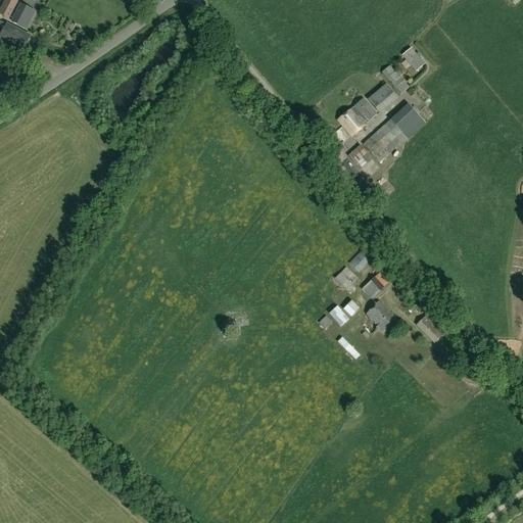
[(20,5),(16,2),(17,0),(16,0),(5,0),(0,11),(0,13),(12,20),(11,22),(26,30),(36,10),(21,2),(20,5)]
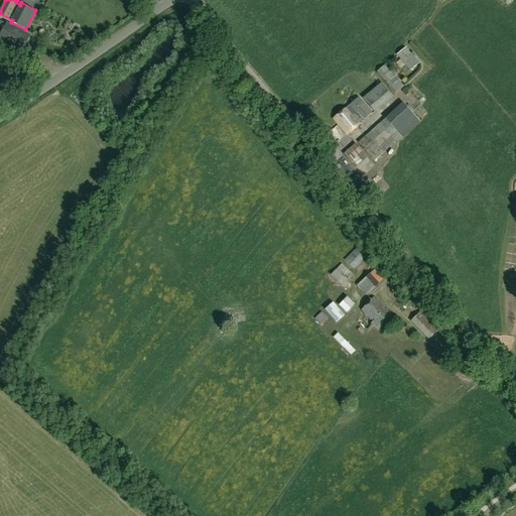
[(0,37),(0,38),(9,43),(8,45),(9,45),(9,44),(22,51),(30,36),(0,20),(0,28),(3,30),(0,37)]
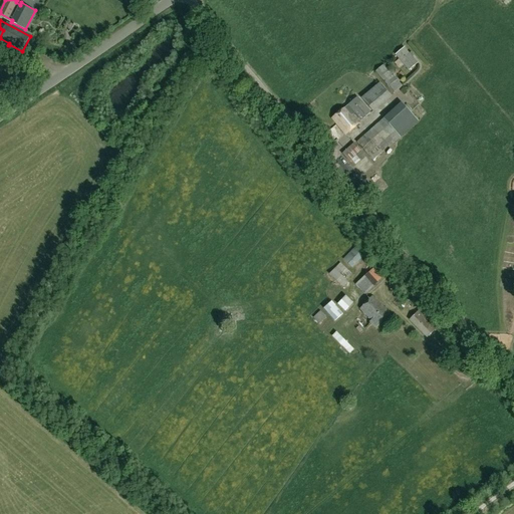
[(395,55),(409,71),(418,63),(413,57),(414,55),(411,52),(410,53),(405,47),(395,55)]
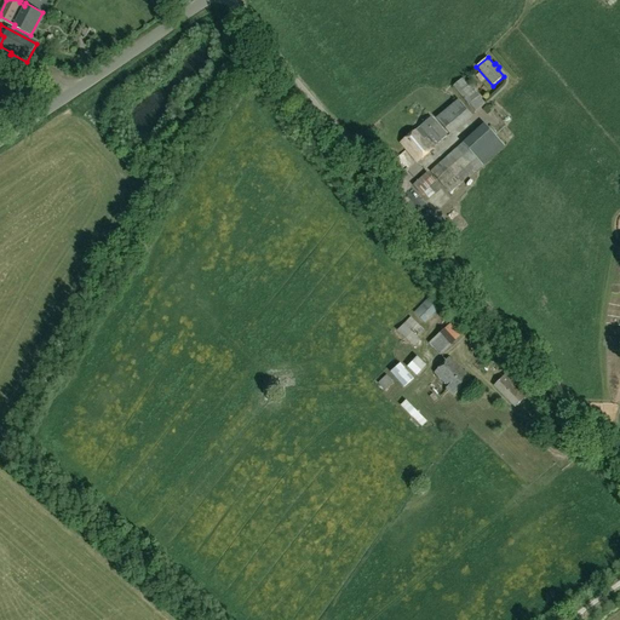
[(453,87),(469,105),(470,104),(475,112),(484,103),(478,97),(480,96),(464,78),(453,87)]
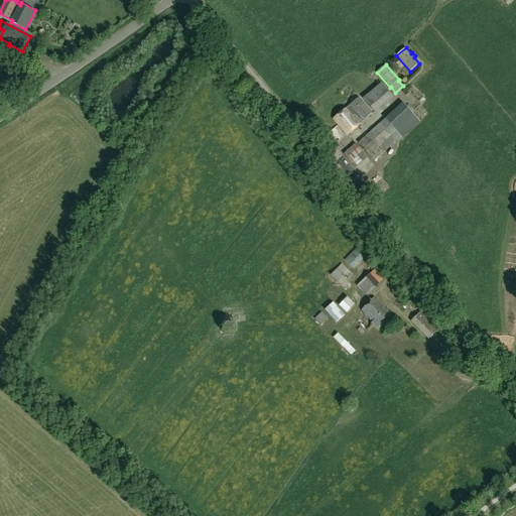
[(374,112),(393,97),(381,83),(362,98),(374,112)]
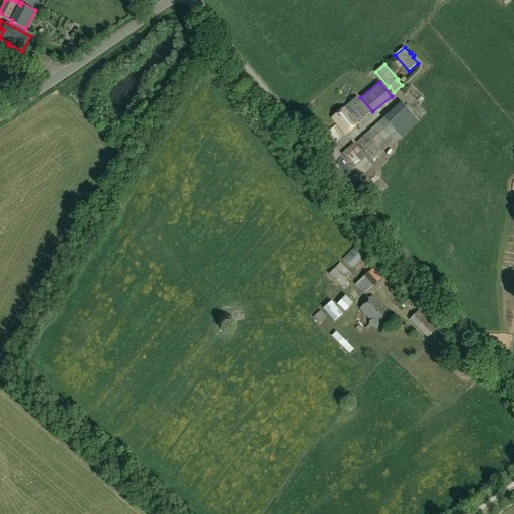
[(358,123),(352,115),(354,113),(360,120),(370,112),(357,96),(347,104),(347,105),(344,107),(345,108),(332,118),(344,135),(358,123)]
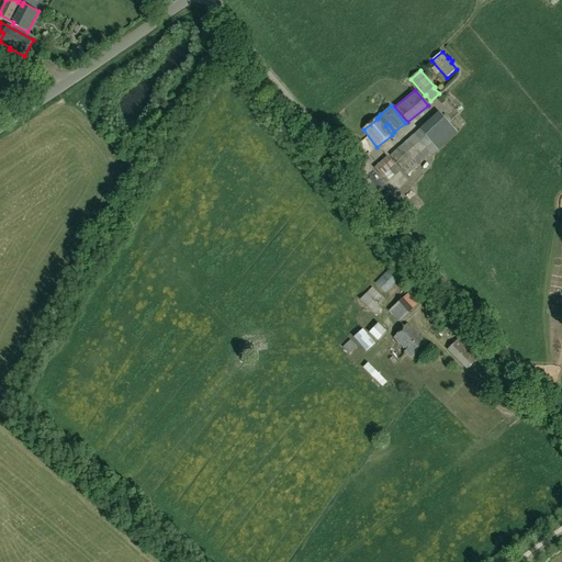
[(419,130),(437,150),(457,133),(438,112),(419,130)]
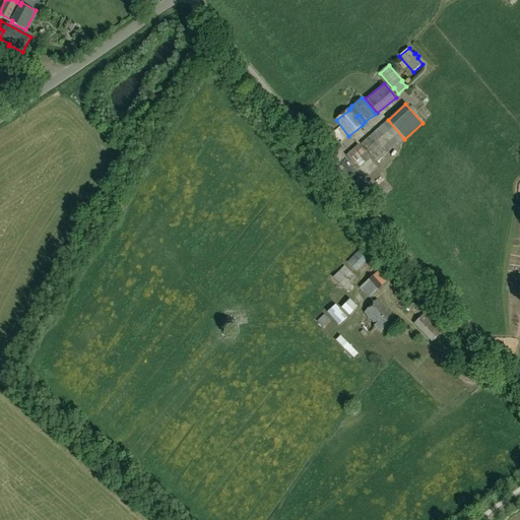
[(404,139),(388,120),(361,144),(377,163),(404,139)]
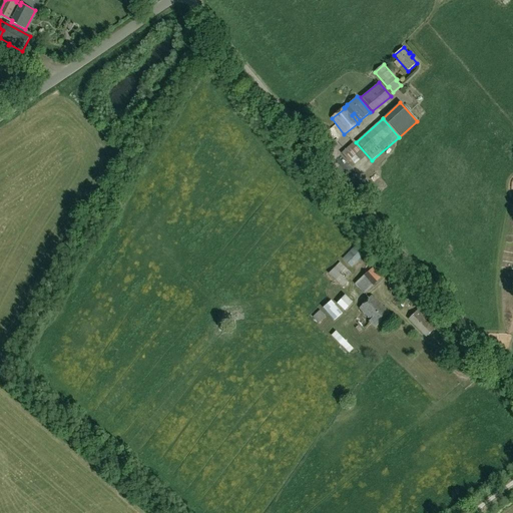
[(348,255),(358,261),(365,247),(354,242),(348,255)]
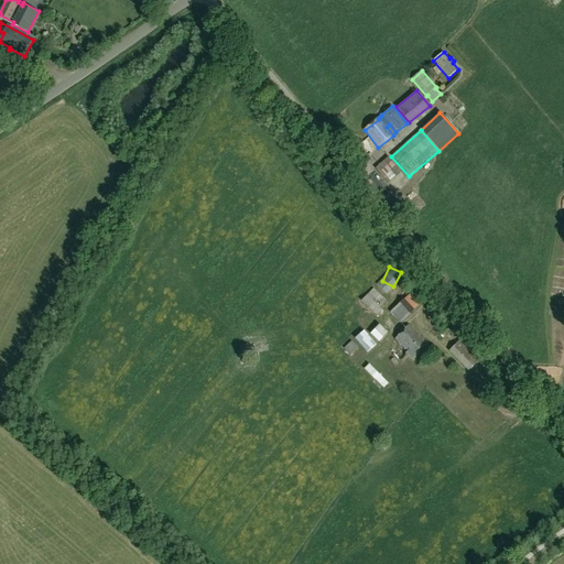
[(377,301),(379,302),(381,304),(384,300),(382,297),(372,290),(361,302),(377,317),(382,311),(375,302),(377,301)]
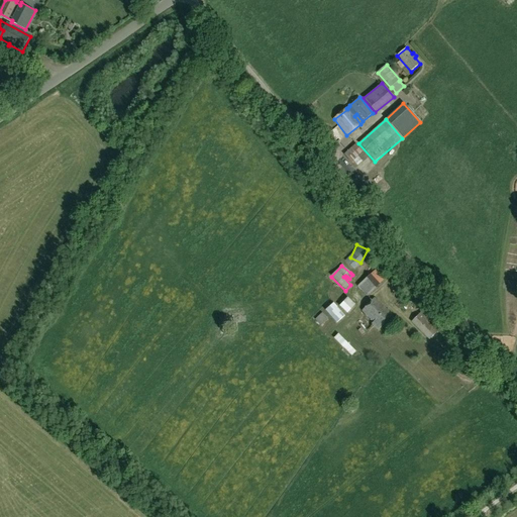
[(379,268),(357,286),(367,297),(388,278),(379,268)]
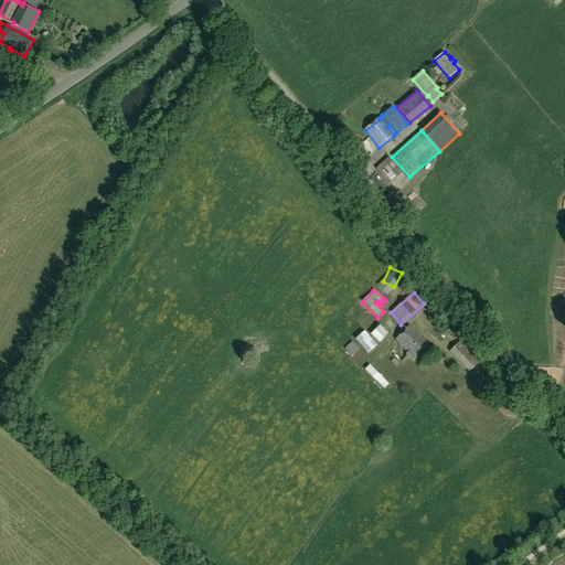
[(445,327),(439,321),(434,327),(439,333),(445,327)]
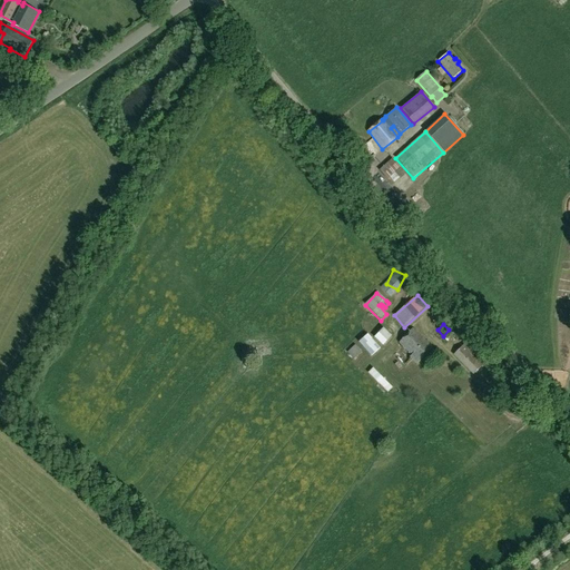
[(411,357),(418,364),(432,347),(413,330),(399,344),(412,356),(411,357)]
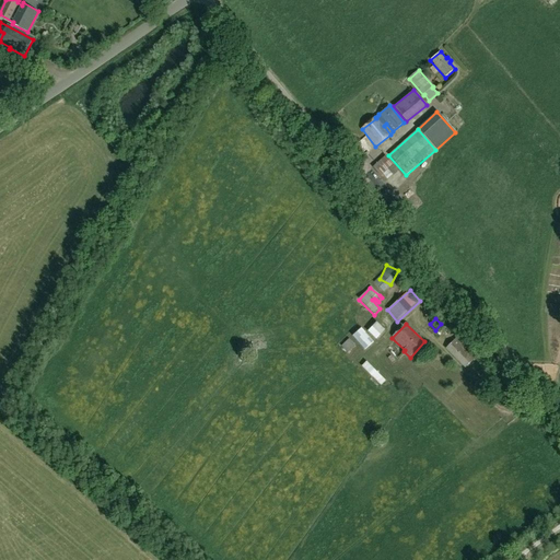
[(373,342),(361,328),(352,336),(364,350),(373,342)]
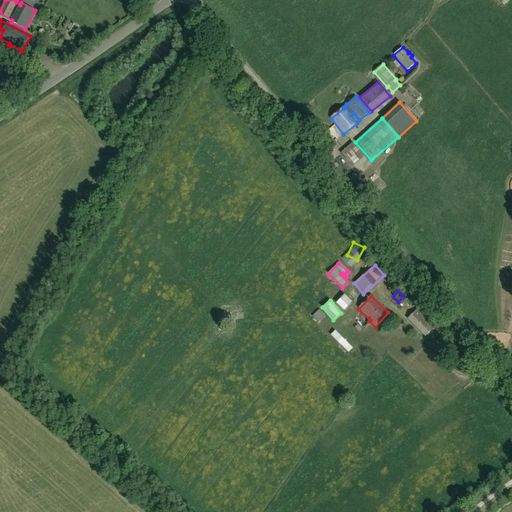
[(425,337),(433,328),(437,325),(431,319),(427,323),(422,318),(426,314),(421,308),(418,310),(417,309),(415,311),(408,319),(425,337)]
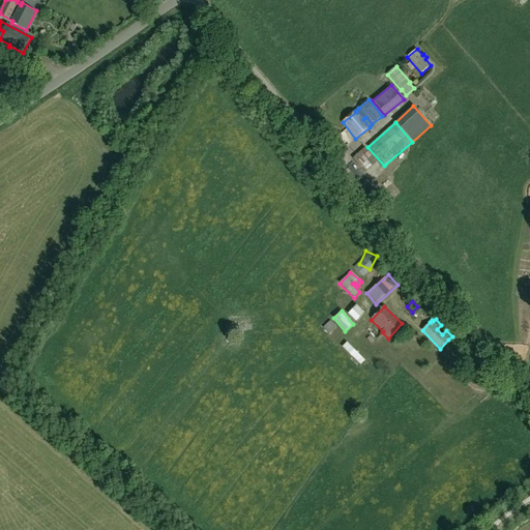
[(350,336),(346,342),(363,360),(369,355),(350,336)]
